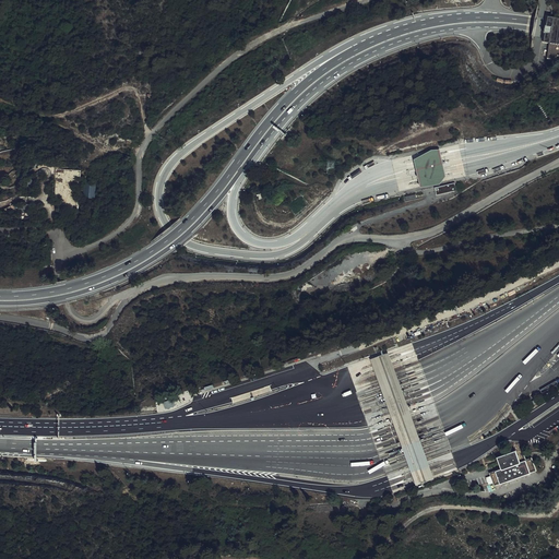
[(445,176),(440,149),(431,150),(414,158),(420,186),(440,183),(445,176)]
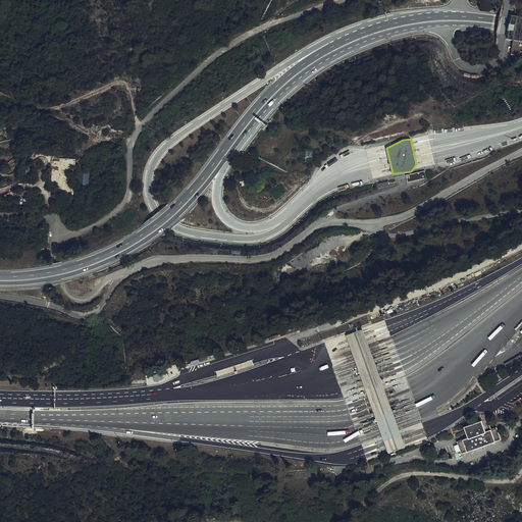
[(424,170),(406,175),(408,181),(426,177),(424,170)]
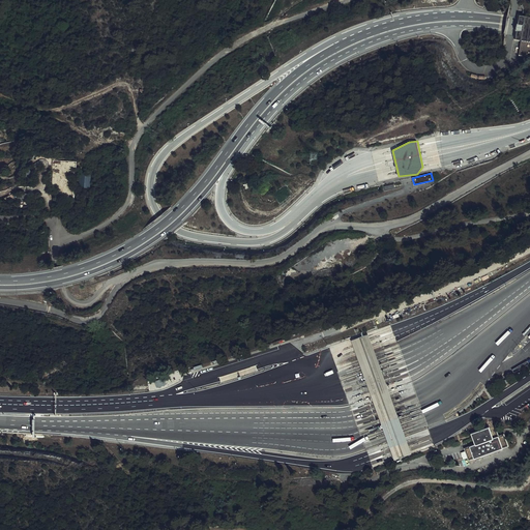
[(369,332),(351,339),(354,347),(365,378),(381,420),(391,450),(394,460),(412,453),(408,443),(398,414),(383,372),(372,341),(369,332)]
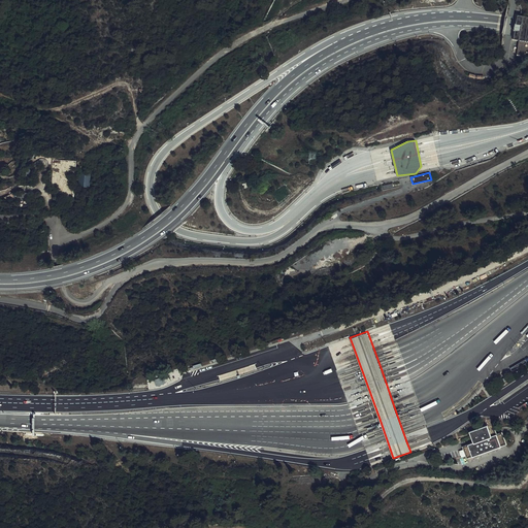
[(163,375),(154,378),(156,385),(166,382),(163,375)]
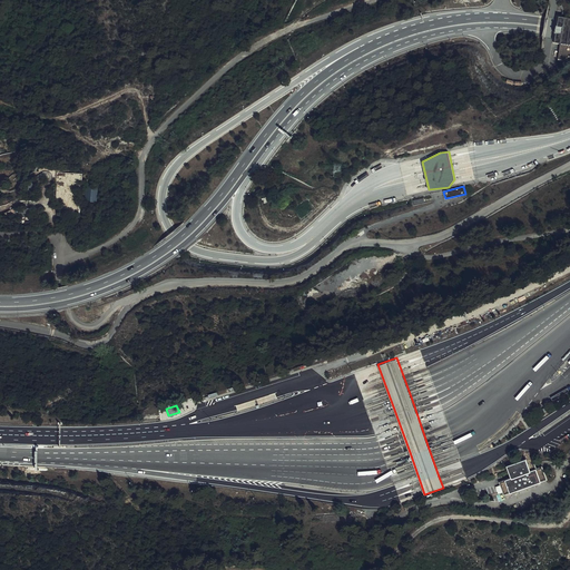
[(524,459),(529,471),(536,469),(533,463),(531,464),(529,458),(524,459)]
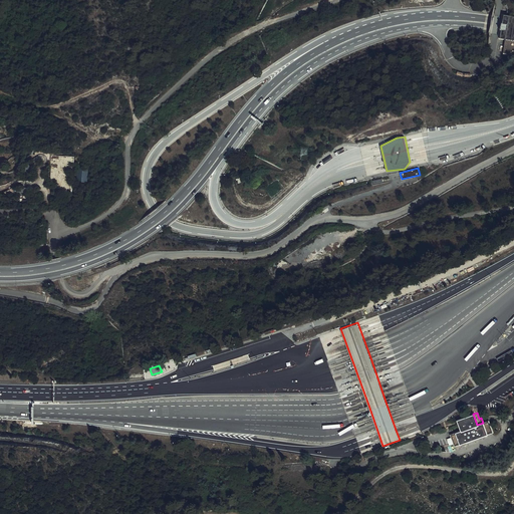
[(459,444),(487,435),(483,423),(477,425),(473,414),(457,420),(461,431),(455,433),(459,444)]
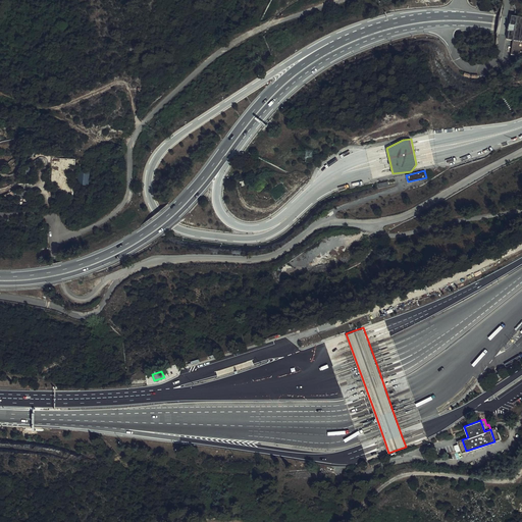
[(496,427),(490,429),(494,441),(500,439),(496,427)]
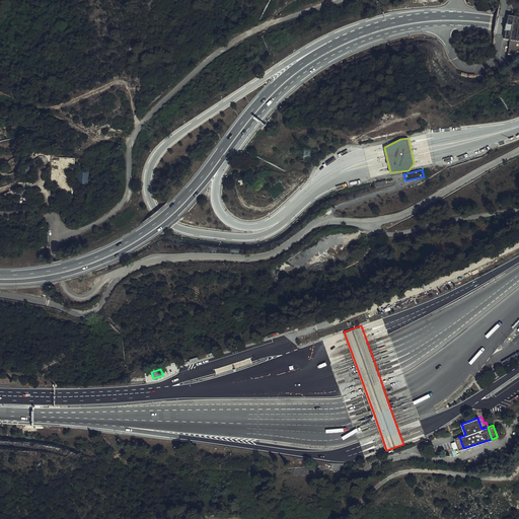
[(454,439),(458,450),(463,448),(459,437),(454,439)]
